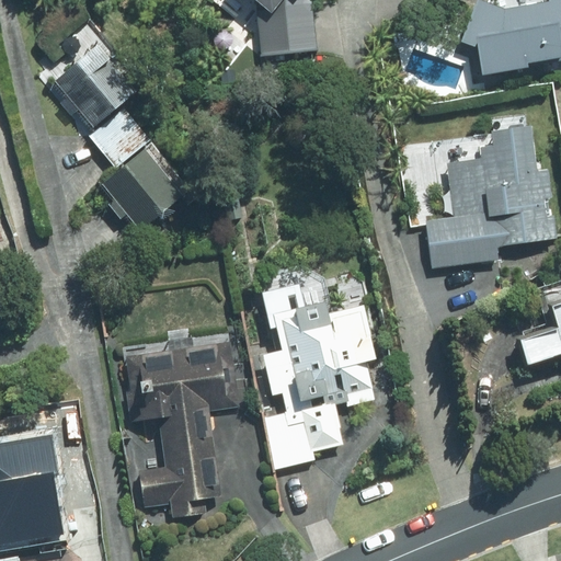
[(262,0),(268,54),(319,47),(312,0),(262,0)]
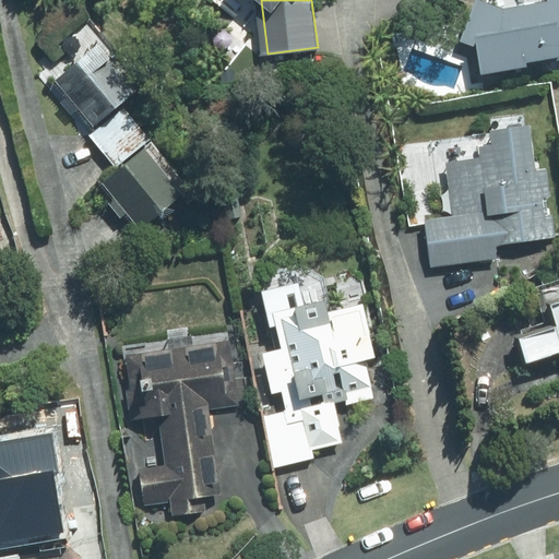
[(507,6),(491,0),(476,0),(461,38),(478,46),(483,71),(558,58),(558,0),(546,0),(507,7),(507,6)]
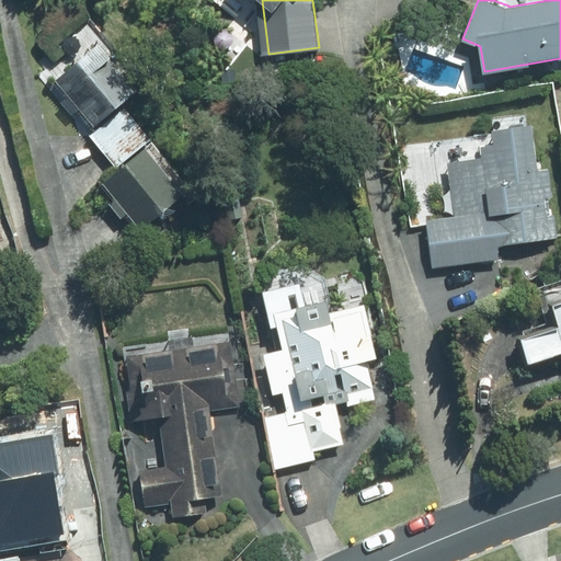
[(104,41),(56,79),(94,126),(142,88),(104,41)]
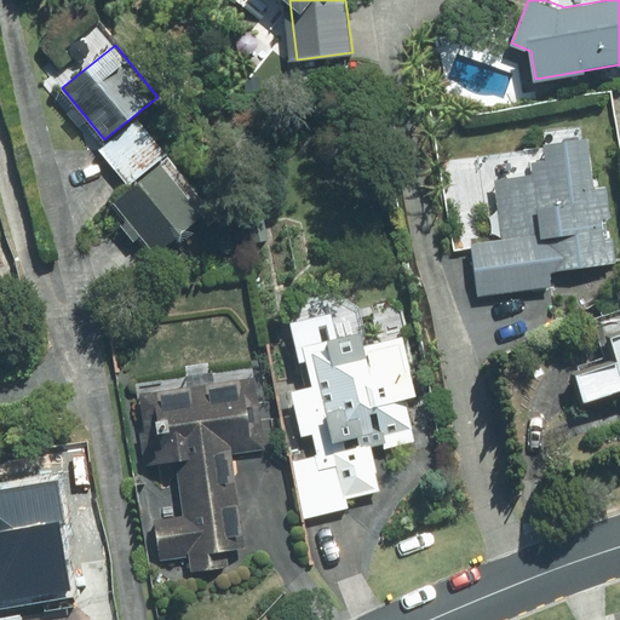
[(139,115),(99,148),(130,184),(170,151),(139,115)]
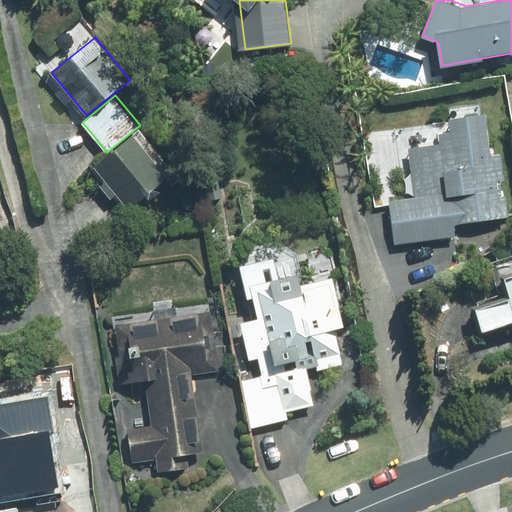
[(415,197),(390,200),(397,244),(456,235),(454,222),(510,215),(501,150),(493,151),(487,112),(452,117),(454,128),(441,130),(442,143),(408,148),(415,197)]
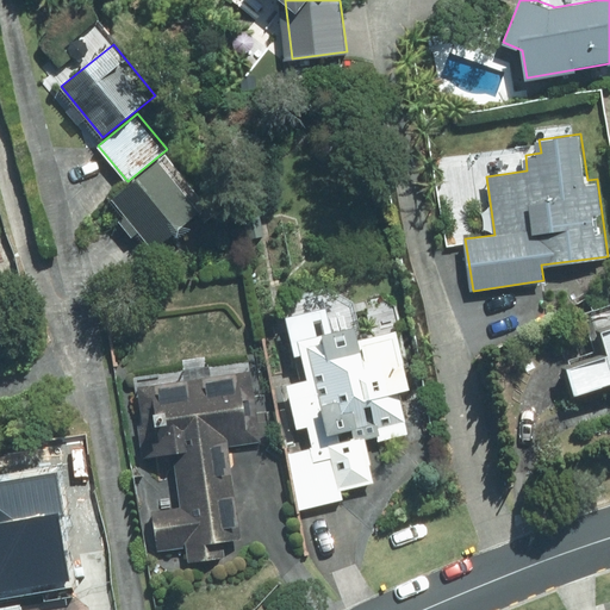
[(162,159),(113,199),(156,249),(204,209),(162,159)]
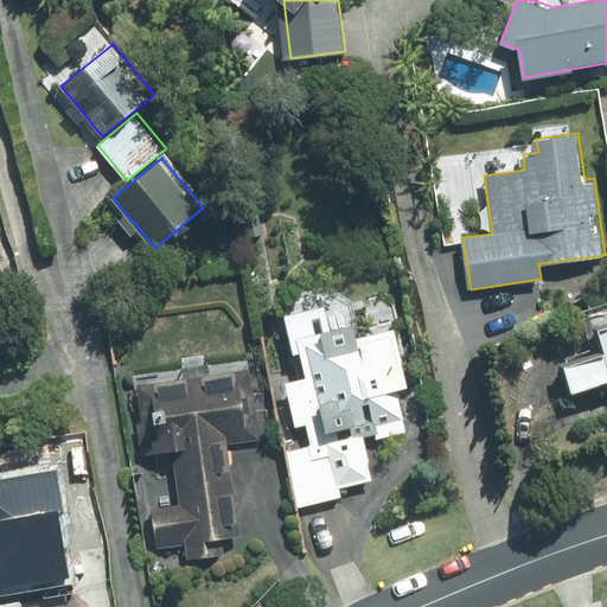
[(327,305),(286,314),(294,351),(301,349),(307,377),(287,382),(298,426),(310,423),(314,446),(288,452),(300,505),(343,496),(342,489),(376,480),(366,440),(409,430),(400,389),(414,385),(401,328),(360,338),(357,321),(333,327),(327,305)]
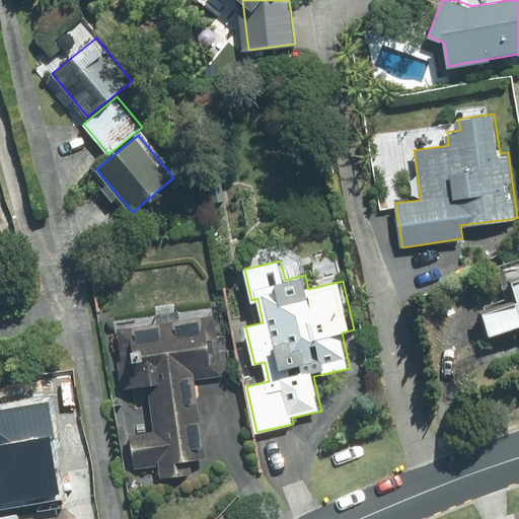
[(480,308),(490,336),(518,325),(518,263),(498,270),(508,299),(480,308)]
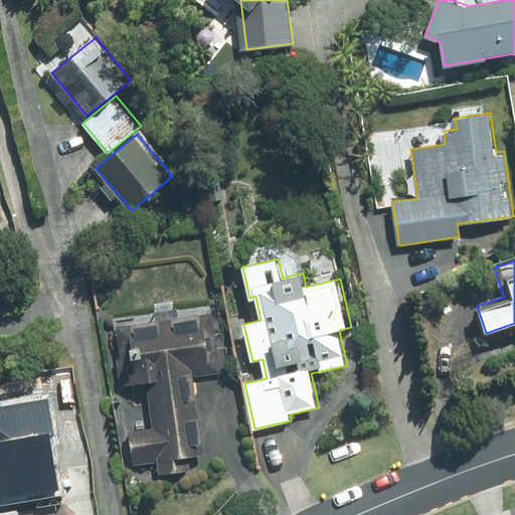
[(199,454),(204,453),(192,375),(220,371),(210,305),(113,320),(122,385),(146,381),(153,427),(132,431),(137,465),(159,462),(161,474),(201,468),(199,454)]
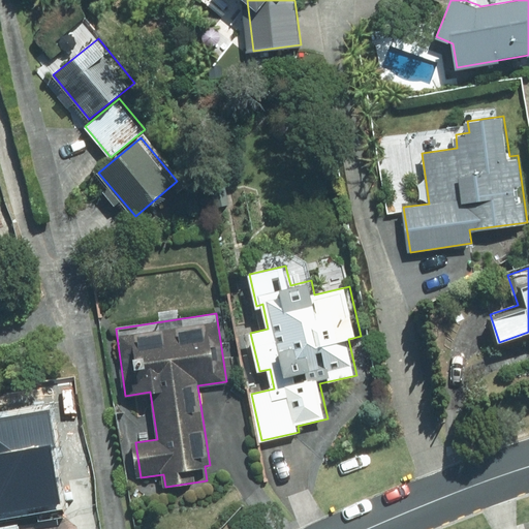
[(0,423),(0,517),(61,506),(45,415),(0,423)]
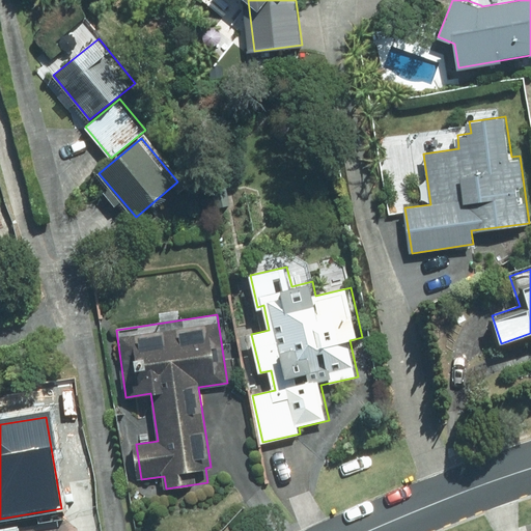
All buildings are outlined.
